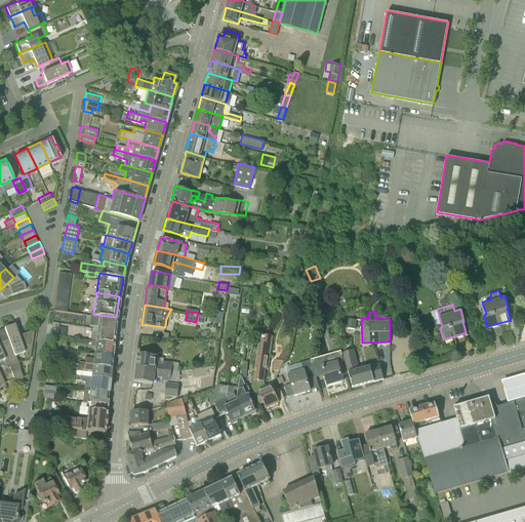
[(92,327),(115,329),(116,317),(115,317),(98,315),(91,314),(90,324),(93,325),(92,327)]
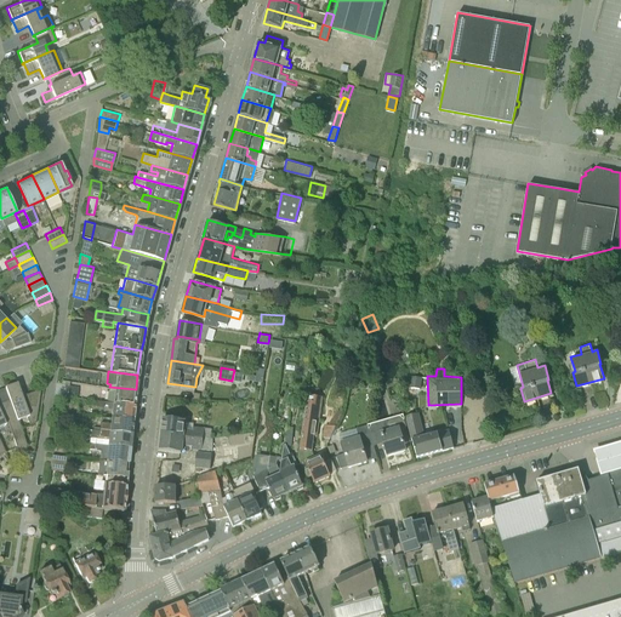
[(409,386),(421,387),(422,376),(411,375),(409,386)]
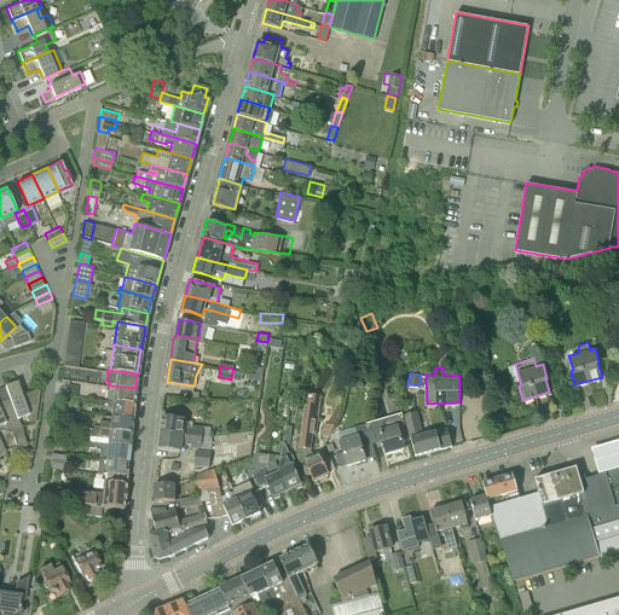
[(11,396),(17,417),(27,413),(29,421),(34,419),(35,419),(40,387),(39,386),(39,387),(22,393),(17,379),(10,382),(5,384),(10,398),(11,396)]
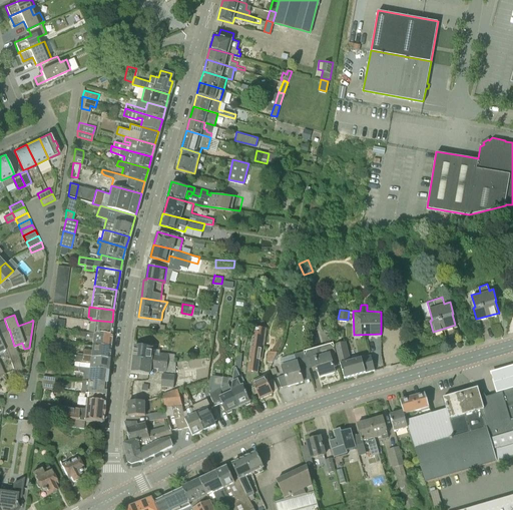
[(88,331),(111,334),(112,322),(90,320),(90,322),(89,322),(88,331)]
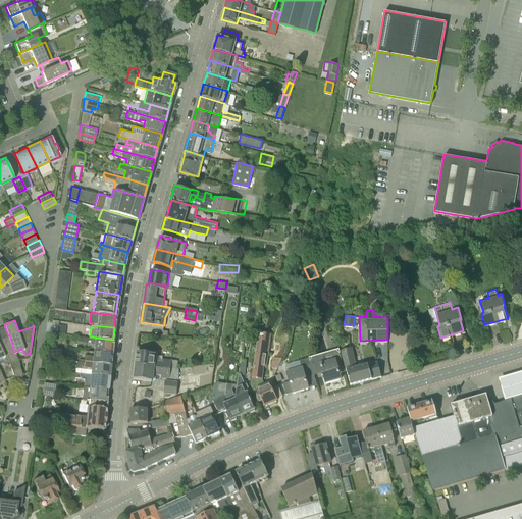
[(277,400),(269,381),(261,385),(259,382),(260,377),(262,377),(264,365),(267,366),(271,332),(258,330),(251,383),(256,395),(258,399),(262,398),(265,405),(277,400)]
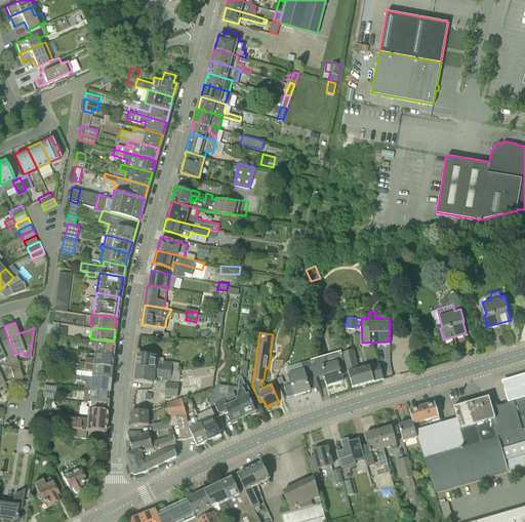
[(15,380),(21,382),(22,379),(23,374),(14,354),(9,336),(8,337),(2,339),(2,338),(0,338),(0,359),(4,357),(6,356),(15,380)]
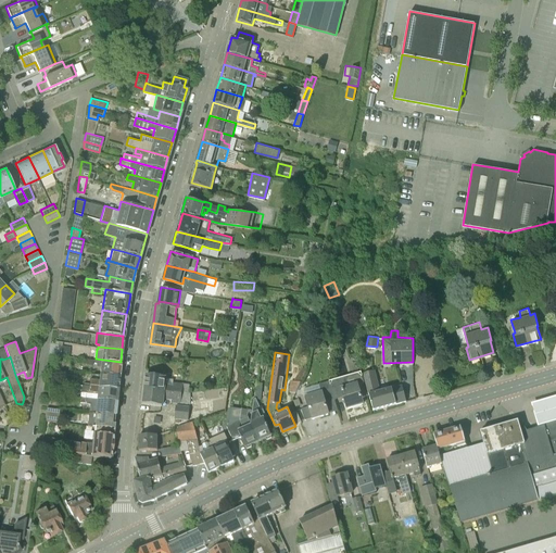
[(99,373),(118,375),(121,362),(96,359),(93,359),(93,362),(97,362),(96,365),(100,366),(99,373)]
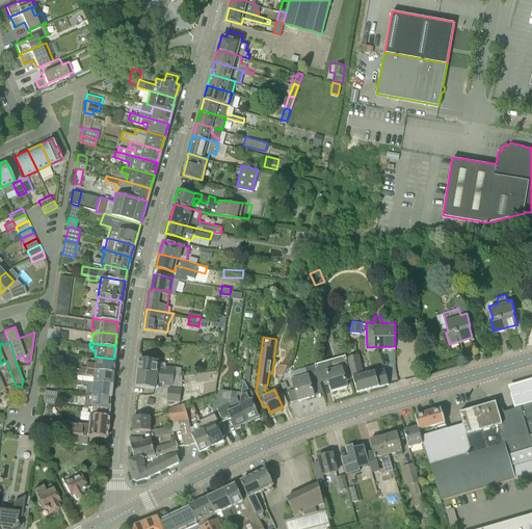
[(357,391),(389,381),(384,367),(375,369),(374,368),(364,371),(358,352),(347,355),(352,375),(353,375),(357,391)]
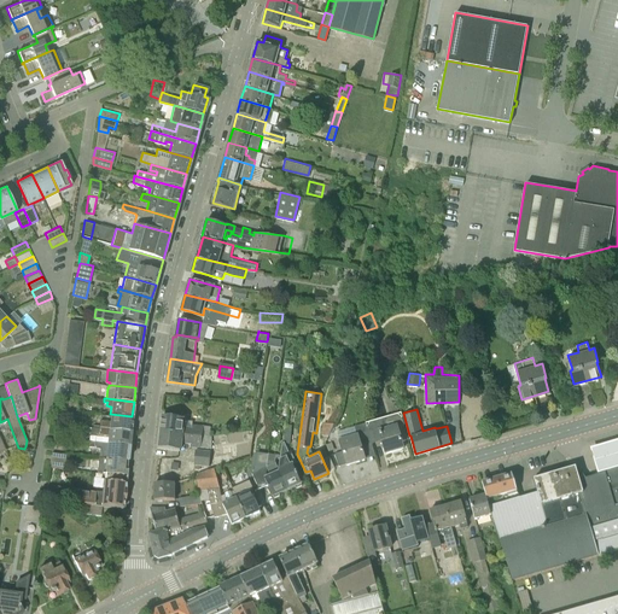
[(372,420),(373,439),(382,437),(385,452),(403,446),(402,439),(408,437),(403,422),(401,411),(372,420)]
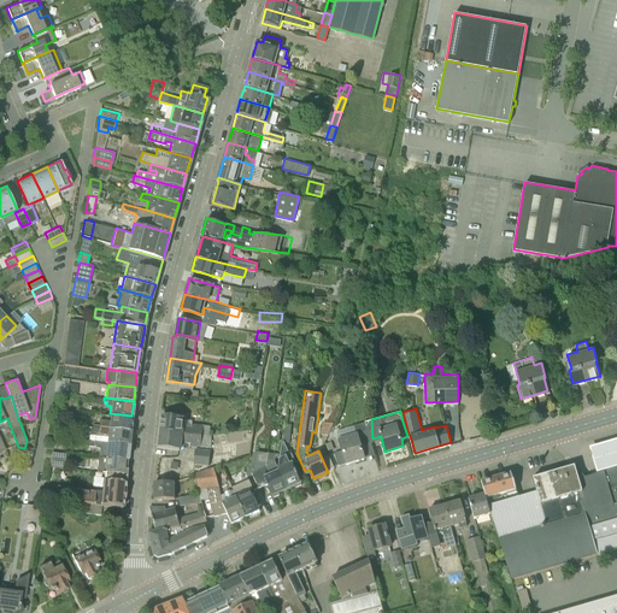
[(101,420),(100,424),(100,426),(130,429),(131,416),(110,413),(101,412),(101,420)]
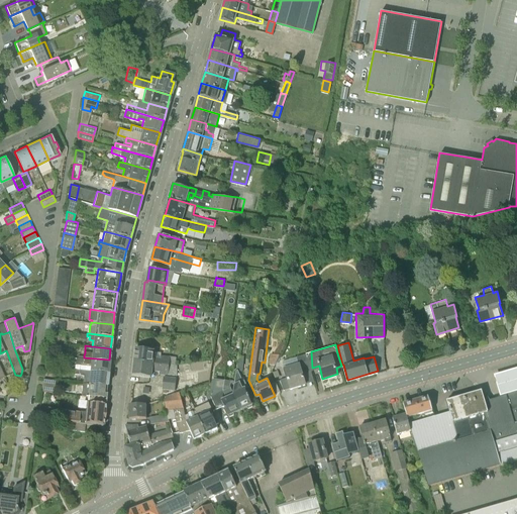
[(134,361),(176,364),(177,355),(171,354),(161,353),(161,356),(154,355),(156,349),(135,346),(134,361)]
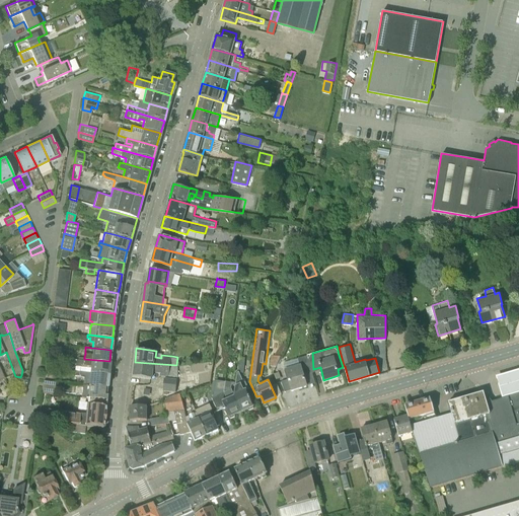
[(299,364),(285,368),(288,377),(281,379),(284,390),(291,388),(291,389),(306,384),(304,377),(313,374),(311,369),(313,369),(312,353),(298,357),(299,364)]
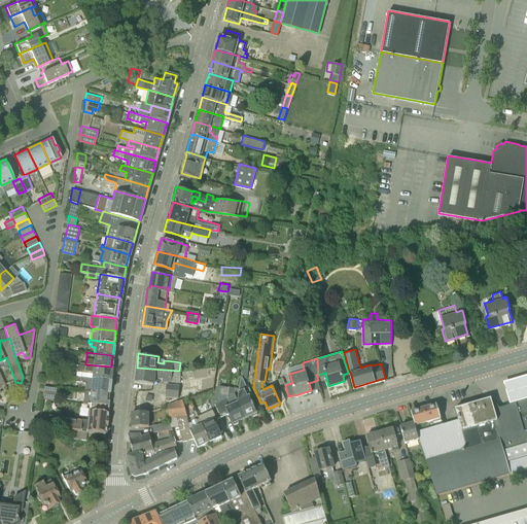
[(275,359),(274,371),(280,372),(285,361),(275,359)]
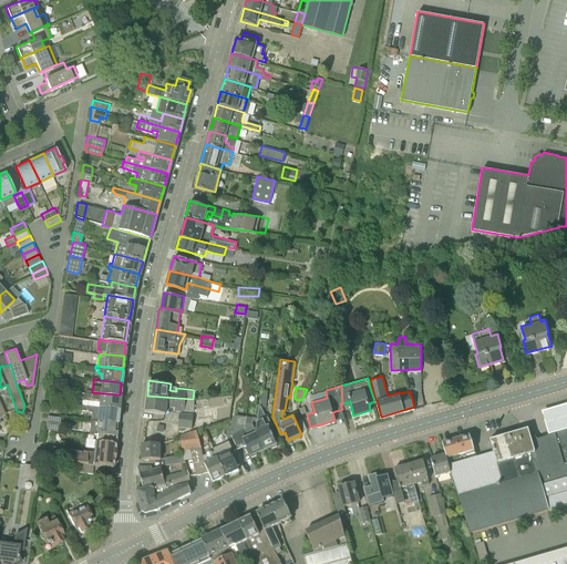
[(86,403),(119,408),(120,395),(92,392),(85,391),(83,391),(82,398),(86,399),(86,403)]
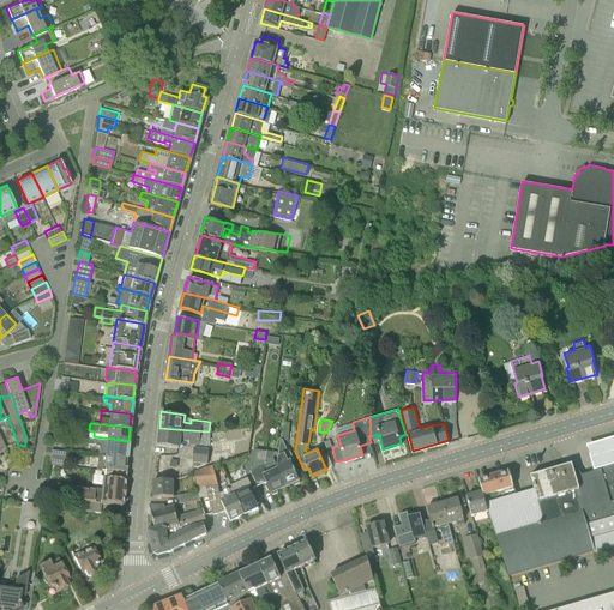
[(277,466),(286,484),(300,478),(292,459),(294,458),(289,444),(289,442),(290,428),(283,427),(282,438),(281,439),(278,456),(277,466)]
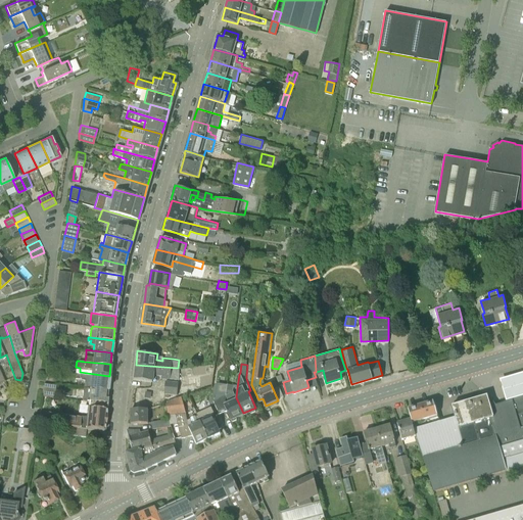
[(134,378),(154,380),(154,374),(160,375),(160,377),(170,378),(180,379),(180,368),(178,368),(136,365),(134,378)]
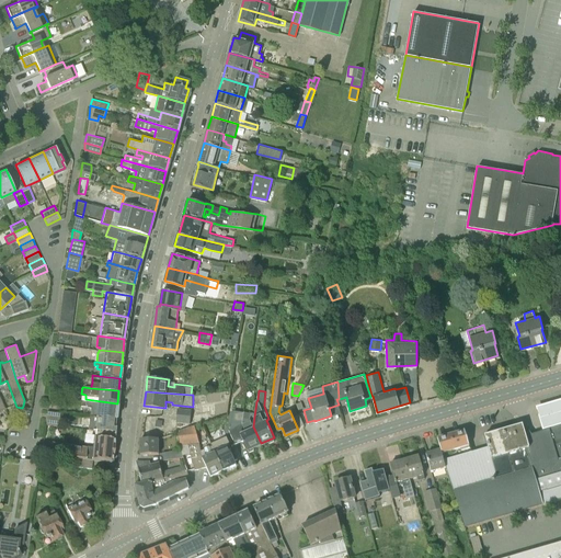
[(560,394),(537,400),(545,429),(548,428),(547,424),(560,420),(560,394)]
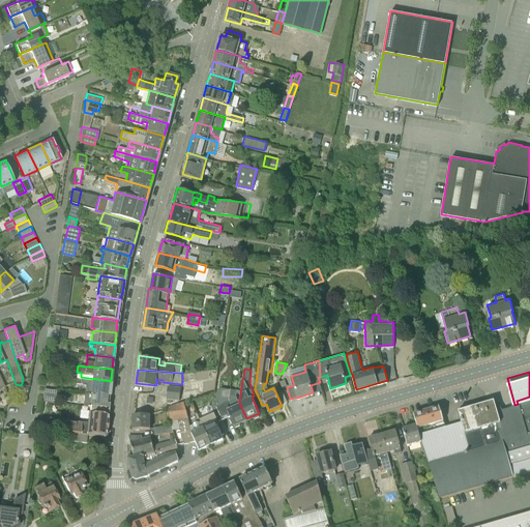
[(85,391),(109,394),(111,381),(81,377),(80,382),(82,382),(85,383),(85,385),(85,391)]
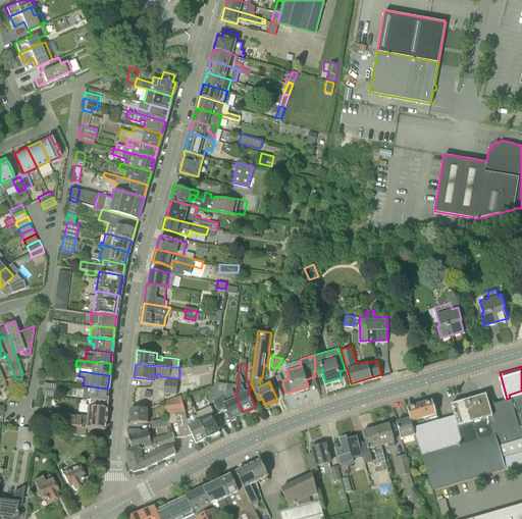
[(21,377),(20,379),(18,394),(25,395),(28,378),(21,377)]
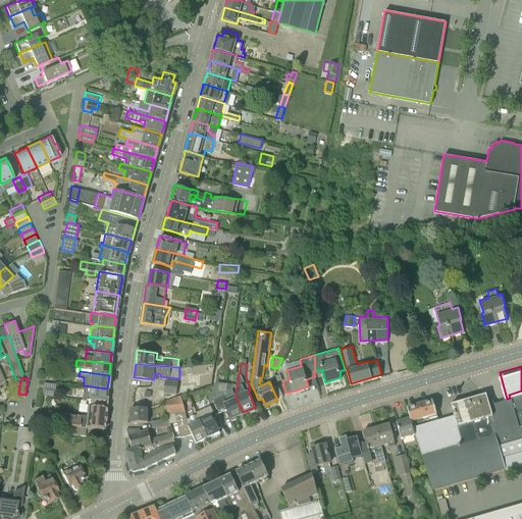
[(164,392),(176,393),(178,379),(165,378),(164,392)]
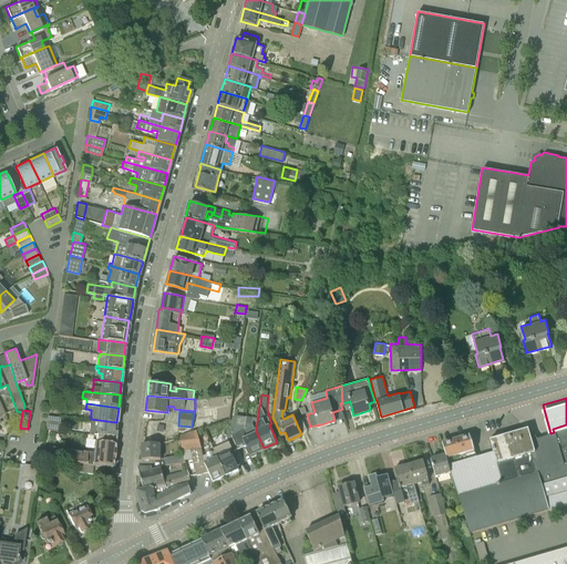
[(45,428),(59,429),(61,416),(48,413),(45,428)]
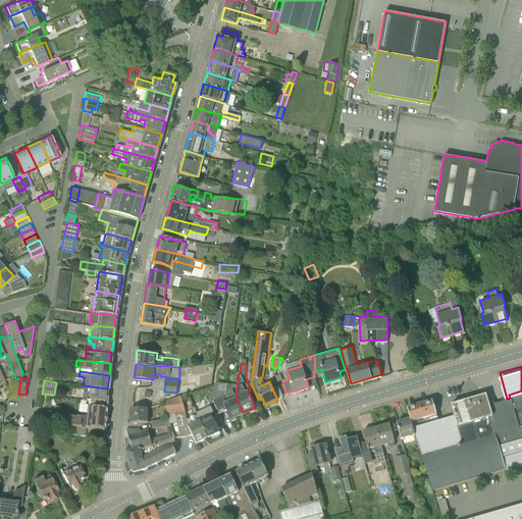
[(230,418),(243,412),(236,397),(237,387),(232,390),(233,382),(226,382),(225,393),(223,403),(226,408),(230,418)]
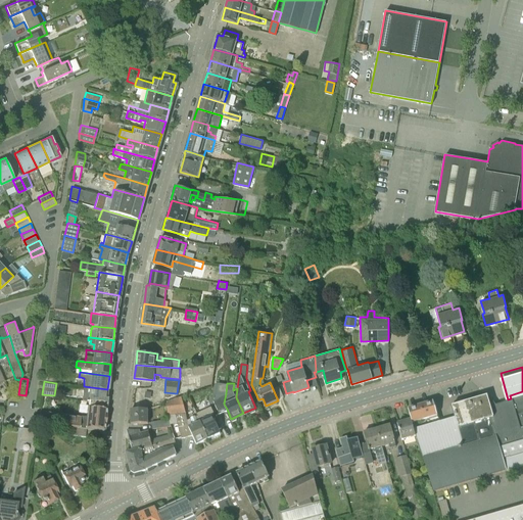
[(89,400),(106,402),(107,389),(84,386),(82,399),(89,400)]
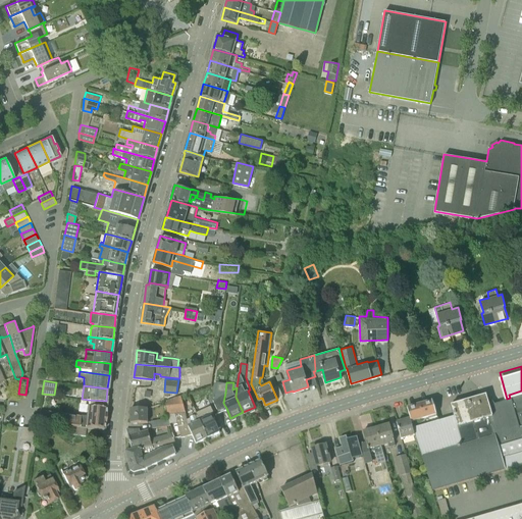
[(501,451),(521,443),(521,425),(519,426),(515,413),(521,411),(521,391),(509,395),(510,398),(507,399),(489,404),(492,414),(490,415),(501,451)]
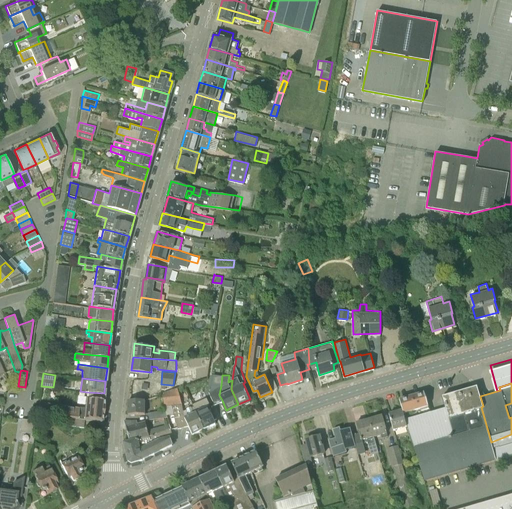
[(214,403),(222,400),(219,395),(221,385),(209,390),(214,403)]
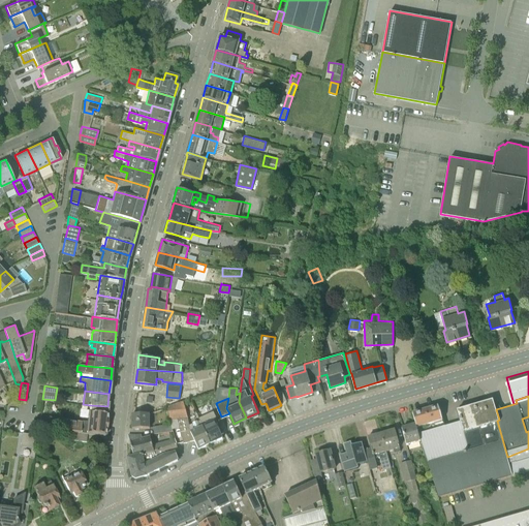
[(194,439),(190,425),(184,400),(168,405),(169,419),(178,418),(184,441),(194,439)]
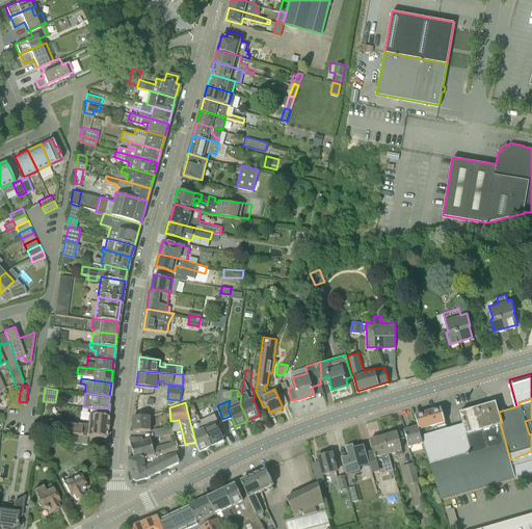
[(531,451),(510,459),(500,423),(502,422),(499,412),(496,413),(493,402),(460,412),(463,422),(482,485),(531,471),(531,451)]
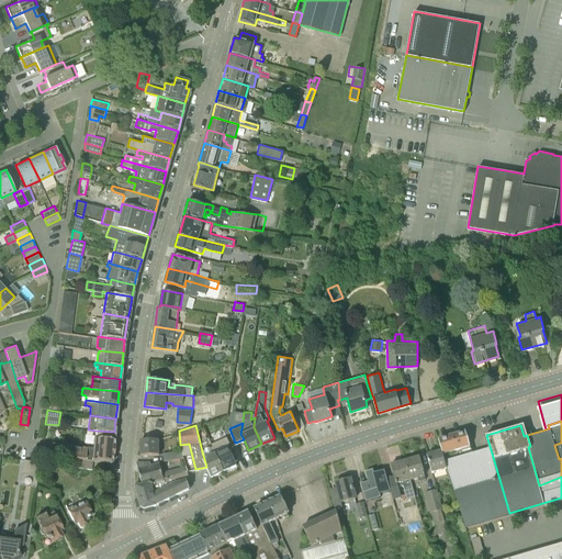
[(441,448),(442,451),(470,444),(465,429),(445,436),(438,437),(441,448)]
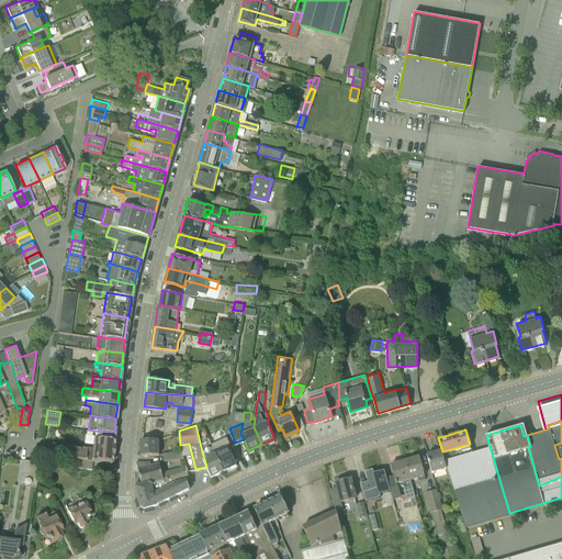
[(93,459),(112,461),(114,432),(96,431),(94,437),(93,436),(92,448),(87,447),(87,446),(43,442),(41,453),(79,457),(93,459)]
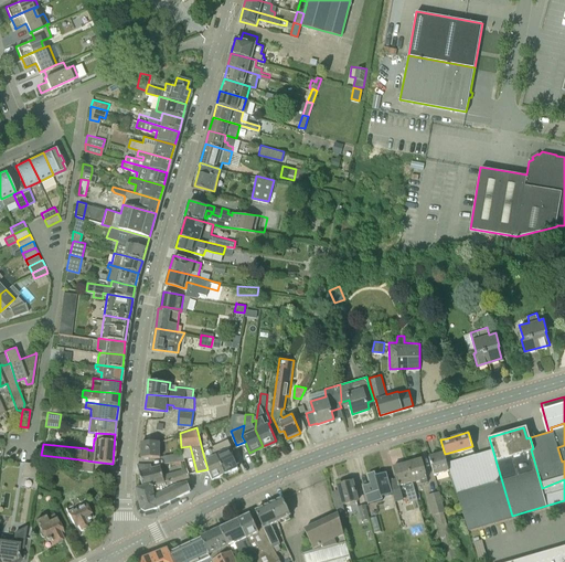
[(212,478),(225,472),(216,454),(211,439),(205,442),(209,451),(203,454),(208,469),(212,478)]
